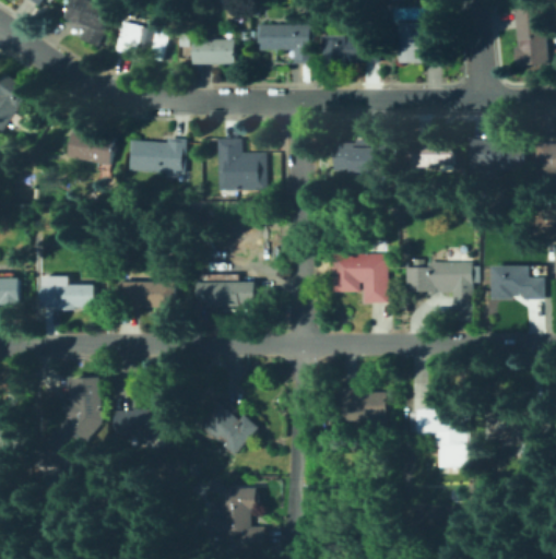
[(87,0),(111,10),(96,46),(79,38),(83,26),(62,18),(69,0),(87,0)]
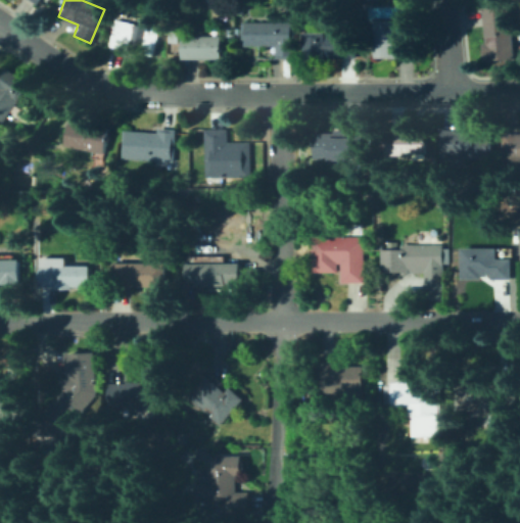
[(490,60),(483,62),(481,43),(484,43),(481,9),(509,6),(514,59),(490,60)]
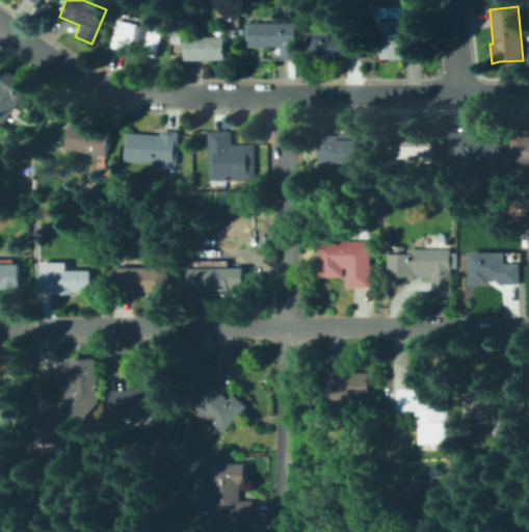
[(160,31),(154,57),(110,47),(116,20),(160,31)]
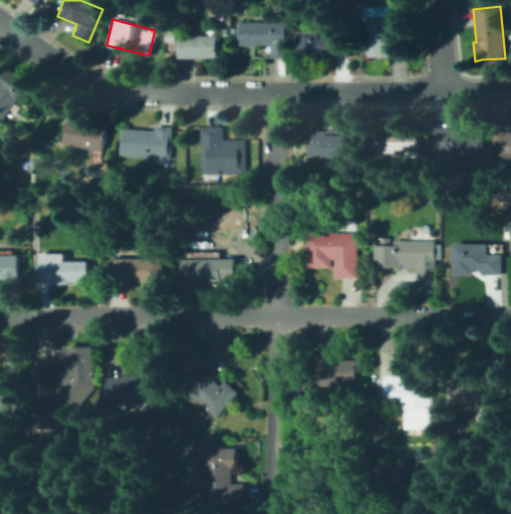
[(407,20),(407,57),(367,57),(368,20),(407,20)]
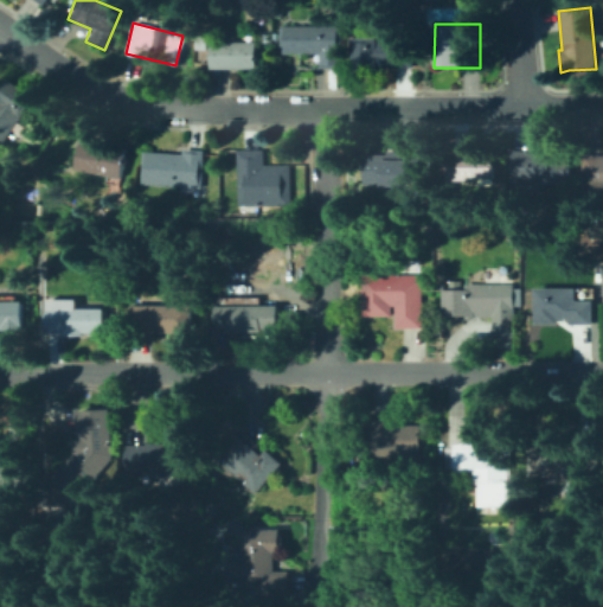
[(339,26),(339,69),(318,69),(318,53),(278,53),(278,26),(339,26)]
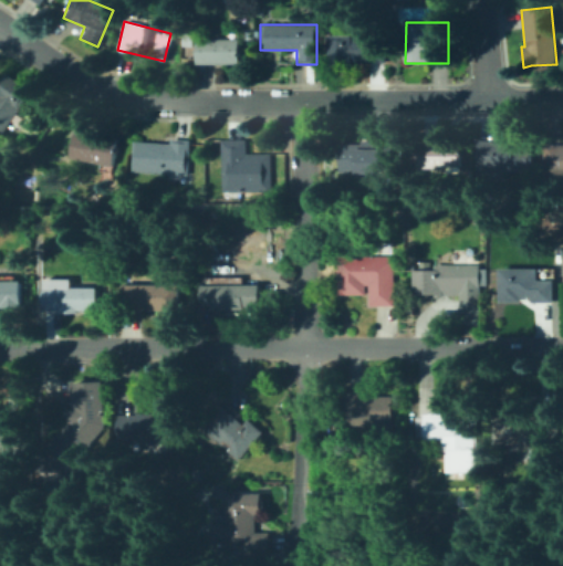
[(379,35),(379,63),(352,63),(351,69),(327,69),(327,35),(379,35)]
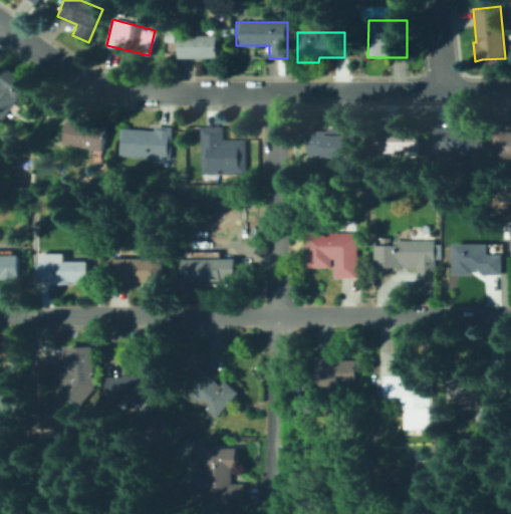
[(216,35),(215,58),(178,58),(178,36),(216,35)]
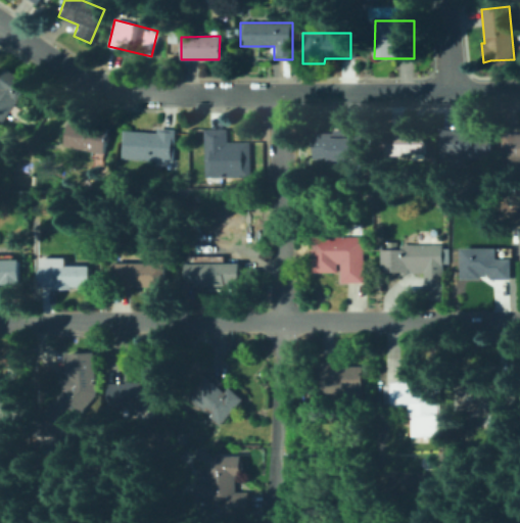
[(29,85),(0,125),(0,74),(5,67),(29,85)]
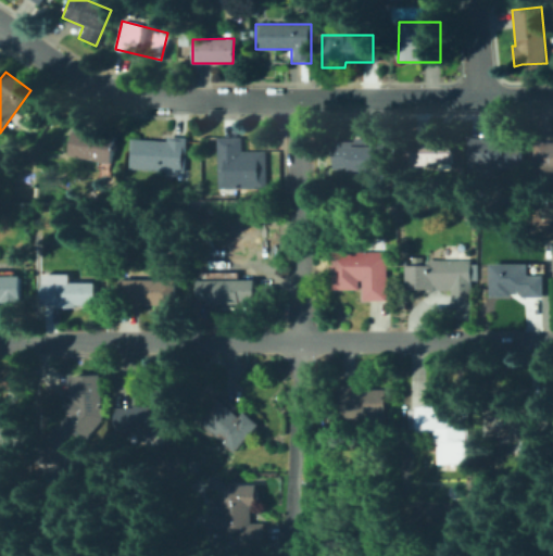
[(73,130),(91,135),(91,131),(115,137),(110,164),(67,155),(73,130)]
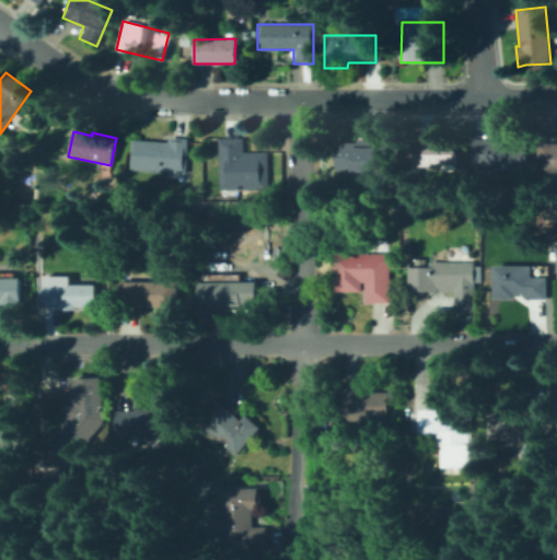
[(186,139),(184,174),(129,171),(131,140),(167,143),(169,138),(186,139)]
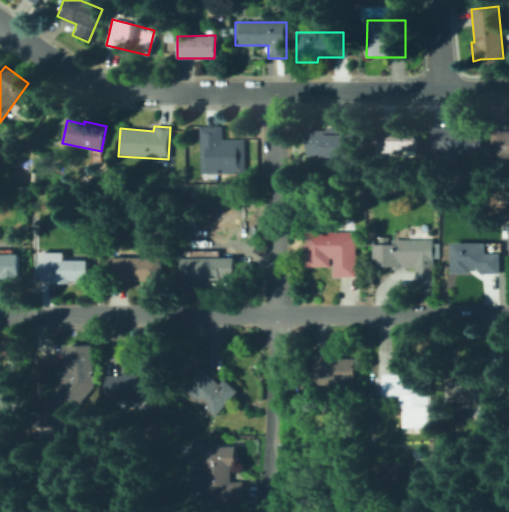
[(243,139),(243,174),(199,174),(199,127),(221,127),(221,139),(243,139)]
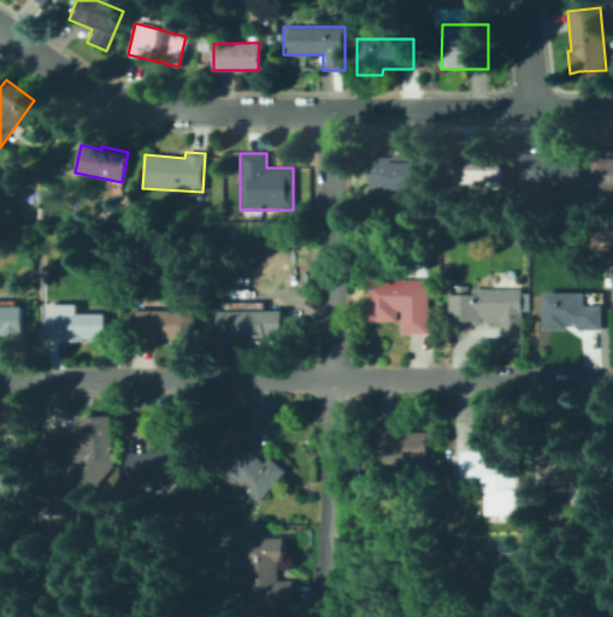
[(578,159),(578,188),(519,188),(518,154),(558,153),(558,159),(578,159)]
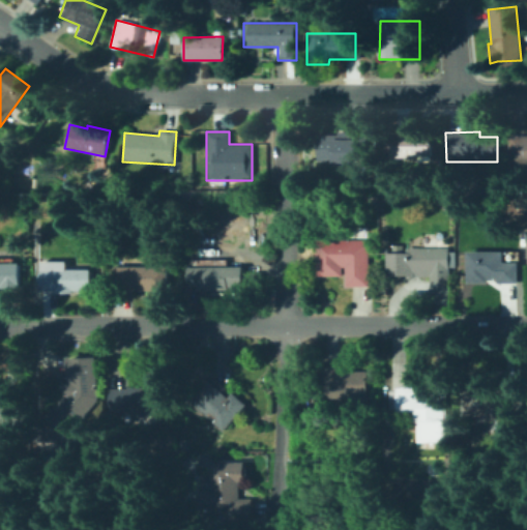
[(364,133),(366,156),(356,156),(356,163),(332,164),(331,162),(317,162),(317,136),(337,135),(337,133),(364,133)]
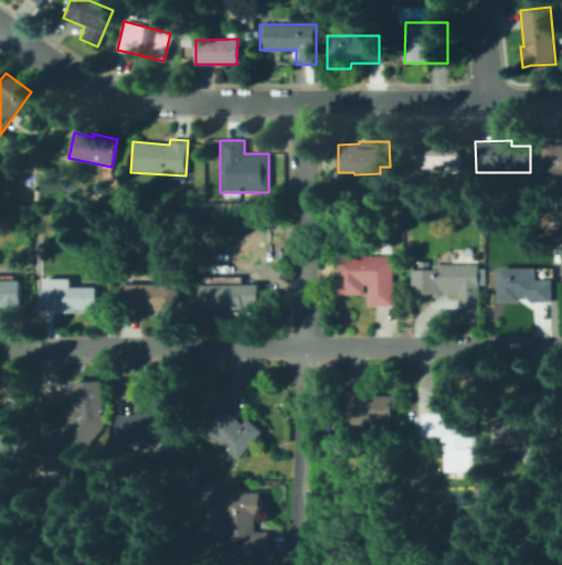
[(459,142),(459,168),(419,168),(419,142),(459,142)]
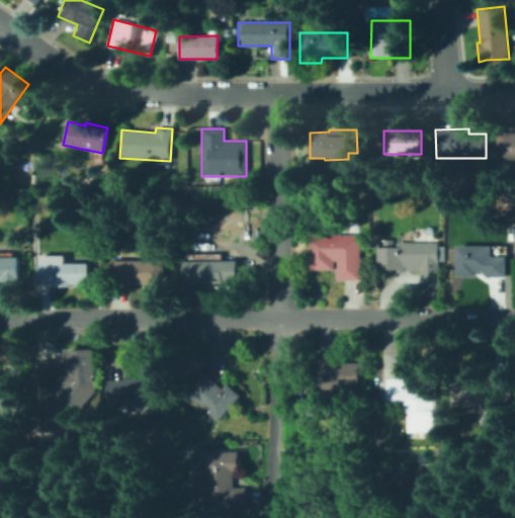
[(514,133),(514,161),(496,161),(496,133),(514,133)]
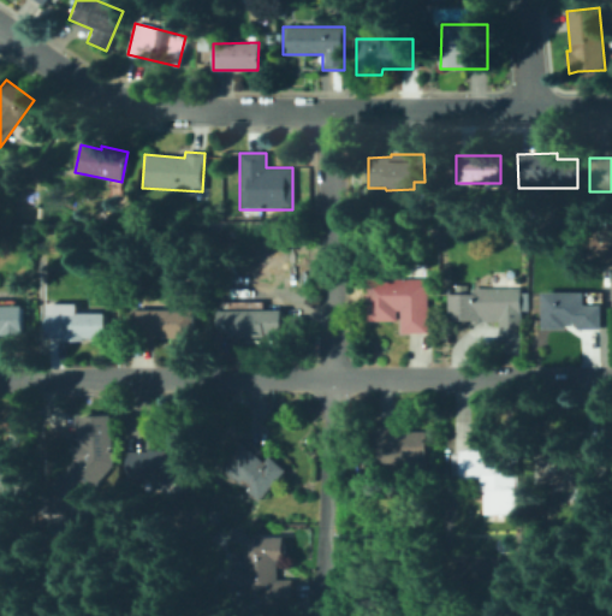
[(45,219),(36,218),(37,207),(46,208),(45,219)]
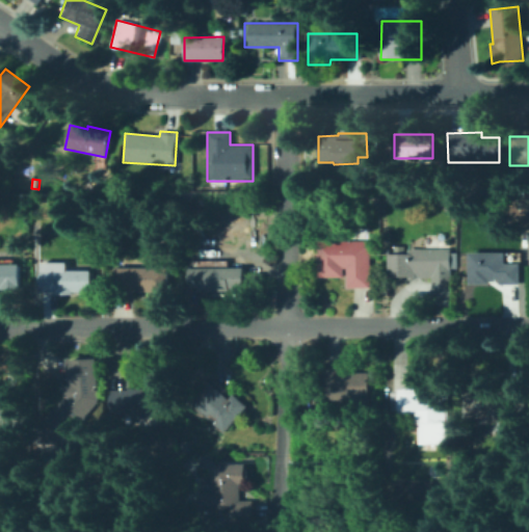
[(46,215),(38,215),(37,207),(46,207),(46,215)]
